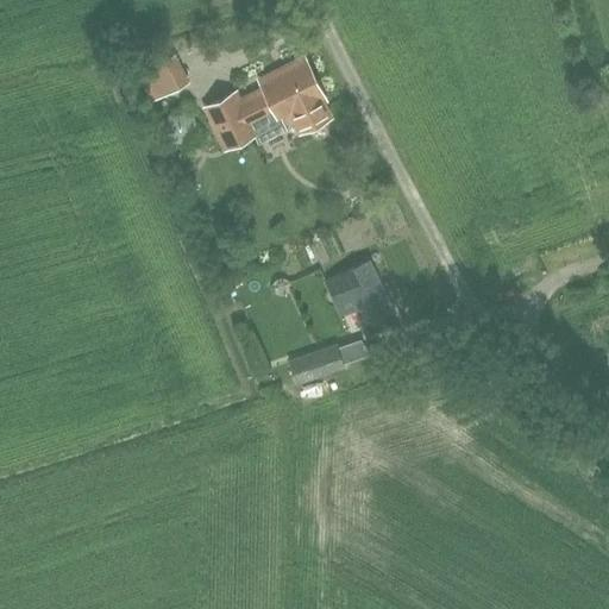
[(140,73),(154,99),(188,81),(176,55),(140,73)]
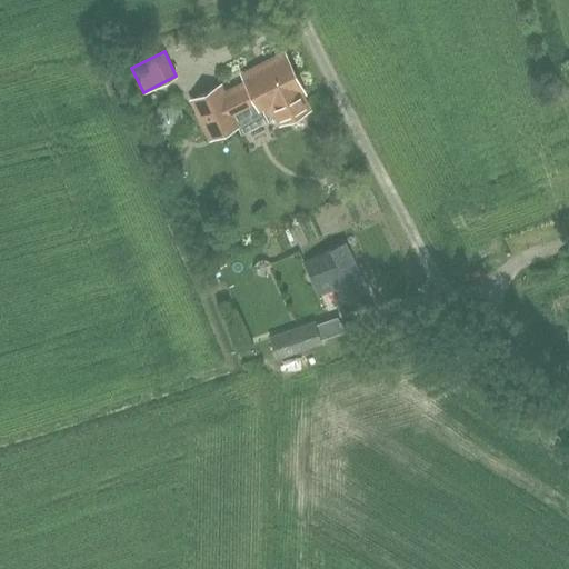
[(311,110),(303,92),(285,55),(243,75),(247,83),(225,95),(220,87),(193,100),(211,138),(239,125),(235,116),(258,105),(262,112),(272,108),(281,126),(311,110)]
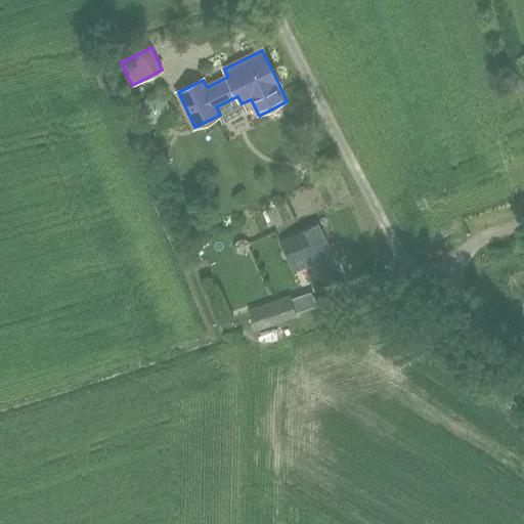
[(151,122),(174,119),(171,96),(148,100),(151,122)]
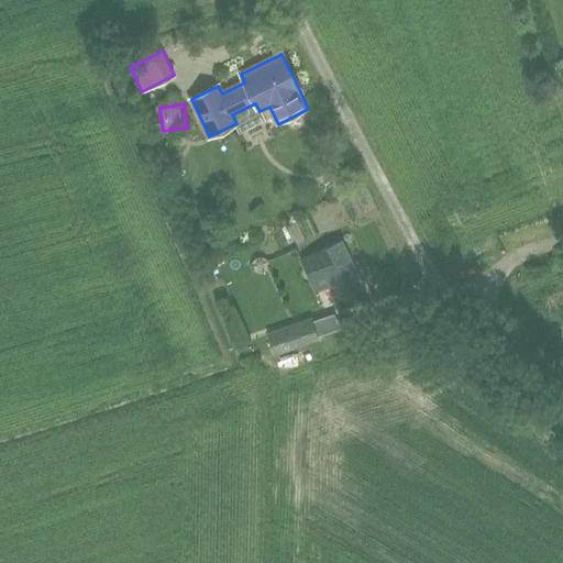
[(297,227),(301,245),(323,239),(318,221),(297,227)]
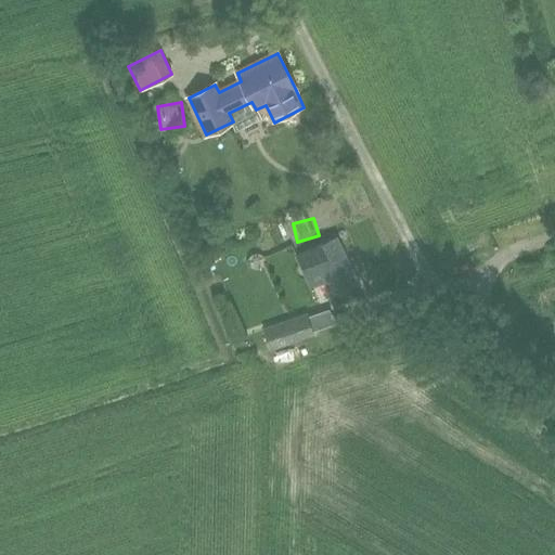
[(332,297),(358,284),(336,237),(297,256),(312,287),(325,281),(332,297)]
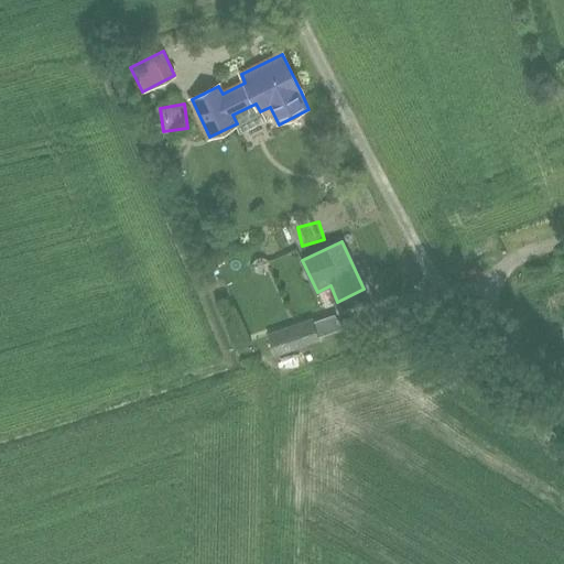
[(340,315),(321,322),(325,336),(345,329),(340,315)]
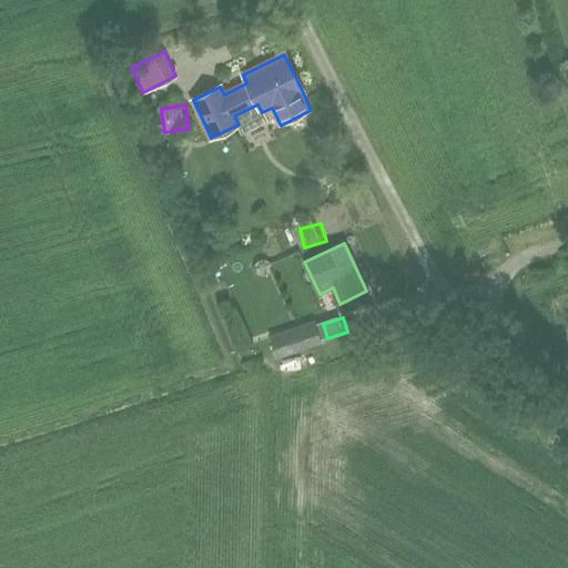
[(276,358),(322,343),(315,321),(269,337),(276,358)]
